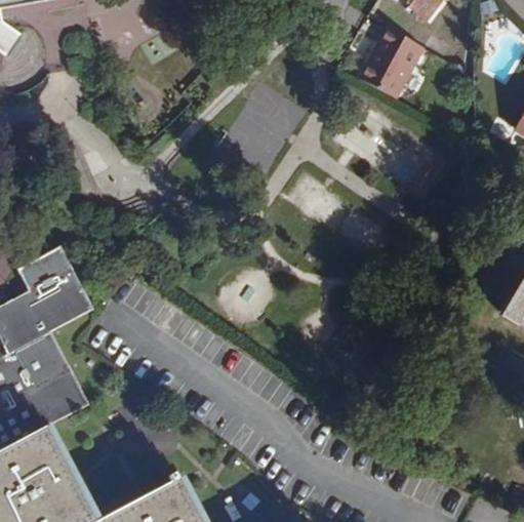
[(0,25),(3,21),(0,6),(42,0),(0,0),(0,25)]
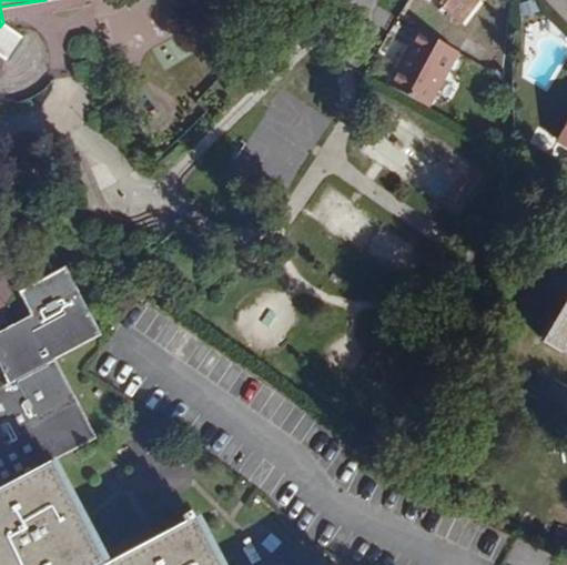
[(434,0),(461,20),(476,0),(434,0)]
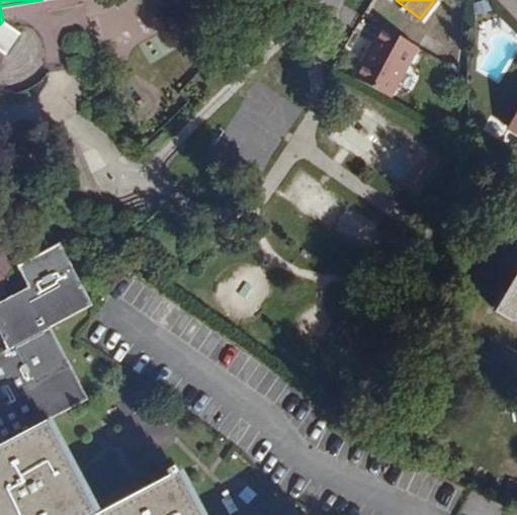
[(380,25),(352,77),(391,98),(419,46),(380,25)]
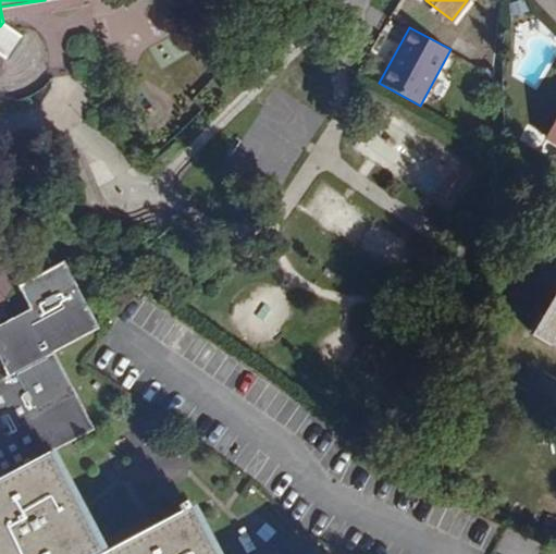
[(555,113),(544,135),(555,140),(555,113)]
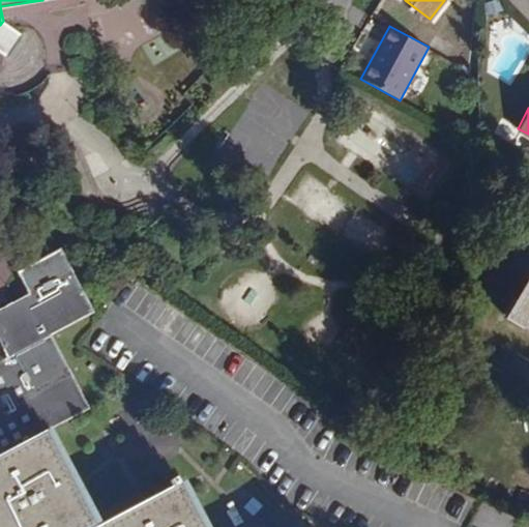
[(0,526),(93,526),(95,526),(97,525),(47,430),(90,406),(52,332),(94,310),(62,246),(18,268),(30,291),(0,306),(0,339),(8,355),(0,359),(0,526)]
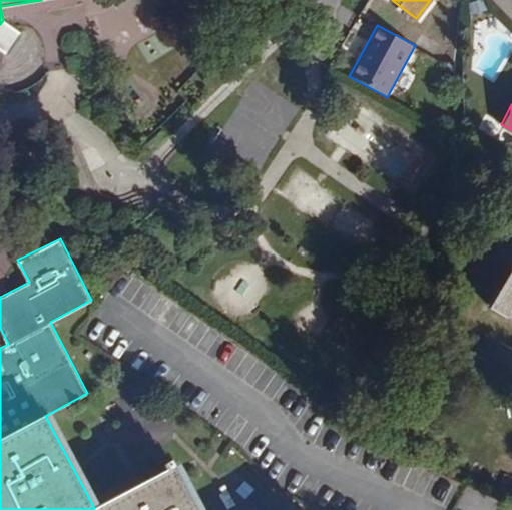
[(511,270),(491,306),(511,318),(511,270)]
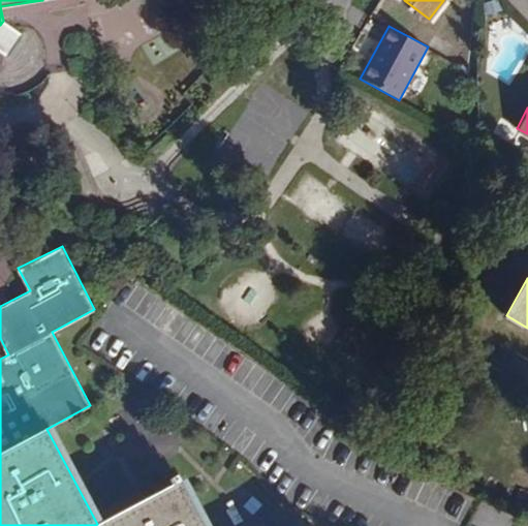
[(97,524),(95,525),(205,525),(181,480),(97,524)]
